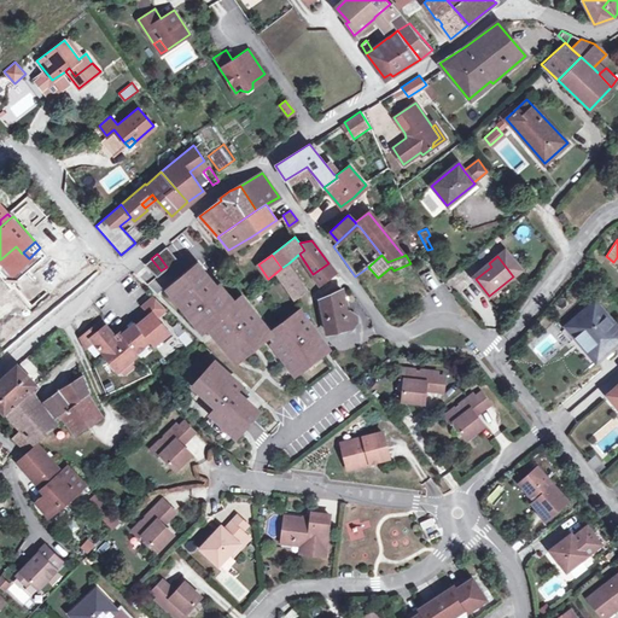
[(151,258),(145,263),(155,275),(161,270),(151,258)]
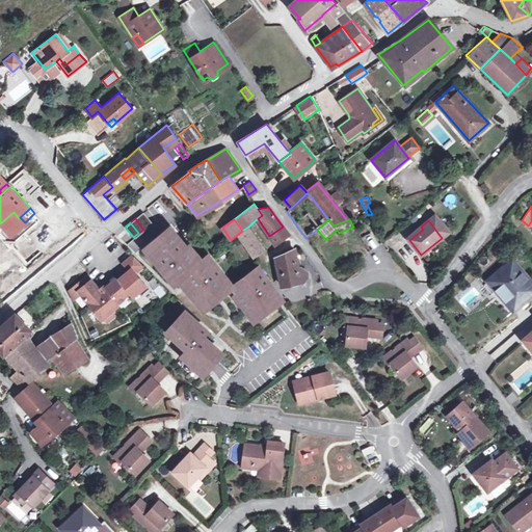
[(248,227),(242,231),(236,236),(253,259),(265,249),(248,227)]
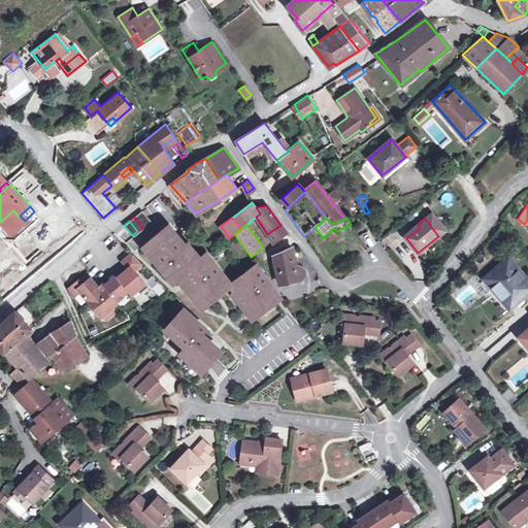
[(281,225),(267,234),(272,242),(275,240),(287,232),(281,225)]
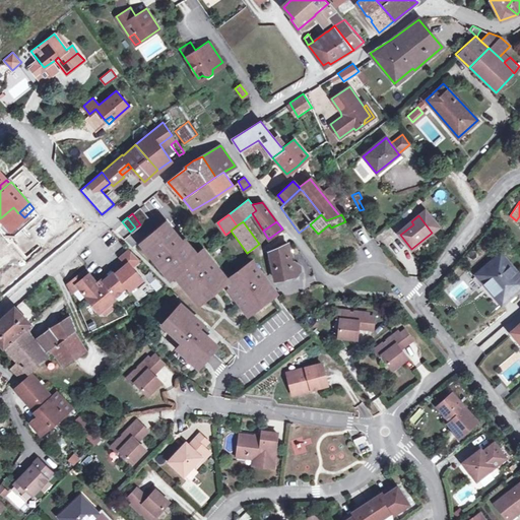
[(167,271),(171,276),(176,272),(196,256),(189,248),(184,252),(178,245),(181,242),(166,224),(146,241),(151,247),(148,249),(160,265),(164,263),(170,269),(167,271)]
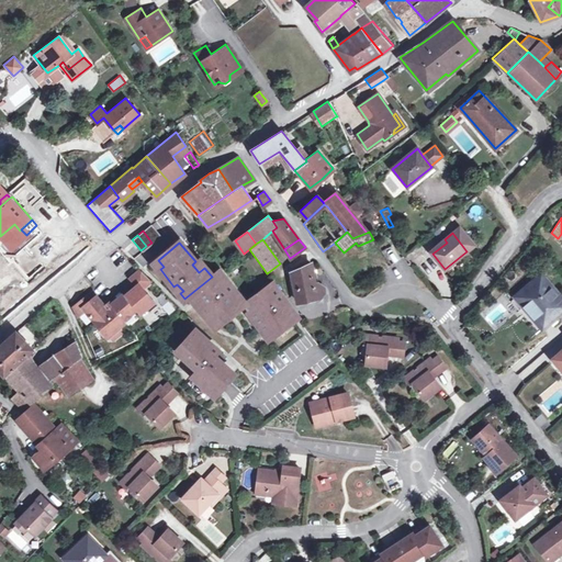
[(540,261),(548,272),(555,268),(548,256),(540,261)]
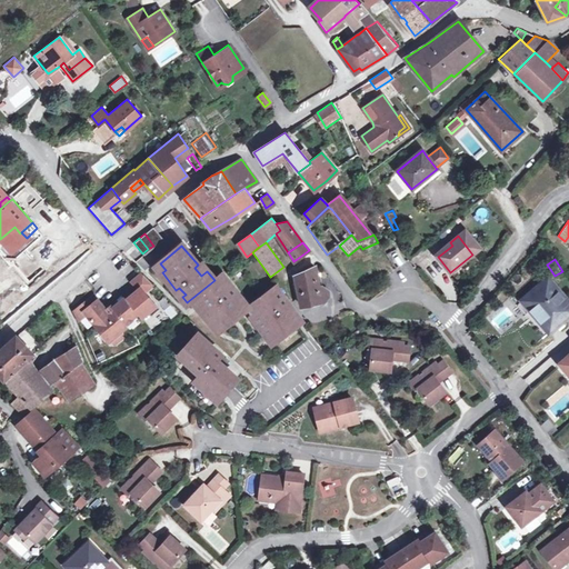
[(318,287),(315,267),(303,271),(295,276),(302,305),(323,300),(327,297),(327,289),(321,286),(318,287)]
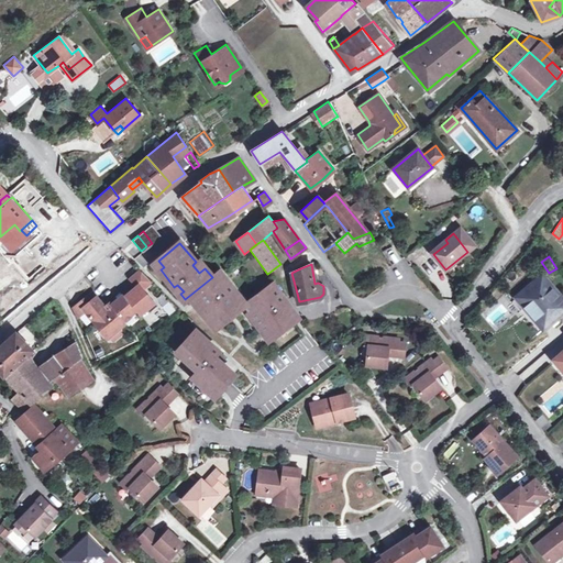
[(135,286),(123,297),(135,310),(139,313),(153,301),(141,288),(150,280),(140,271),(129,279),(135,286)]
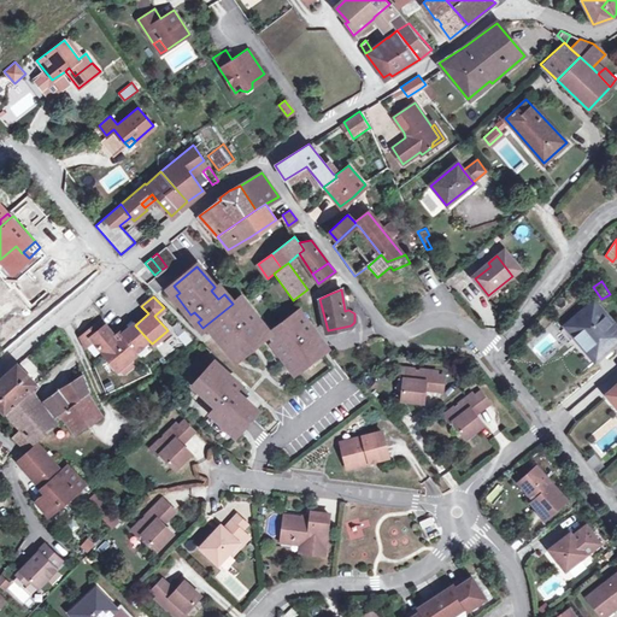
[(242,299),(240,297),(233,304),(209,323),(235,356),(266,329),(242,299)]
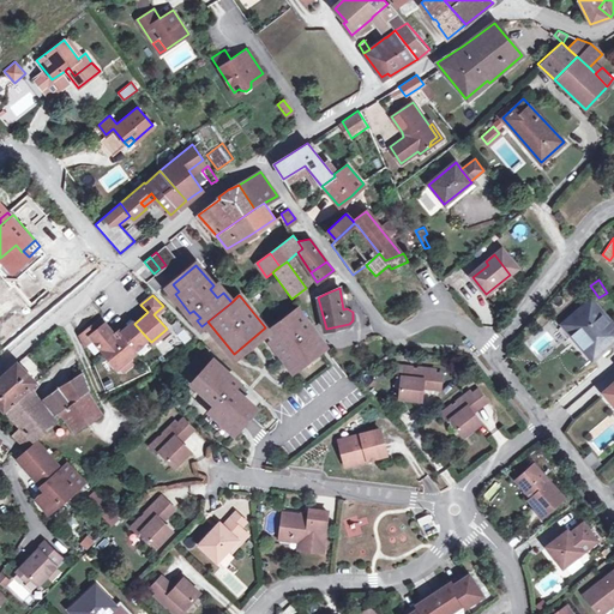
[(613,326),(593,301),(569,320),(597,354),(613,341),(613,326)]
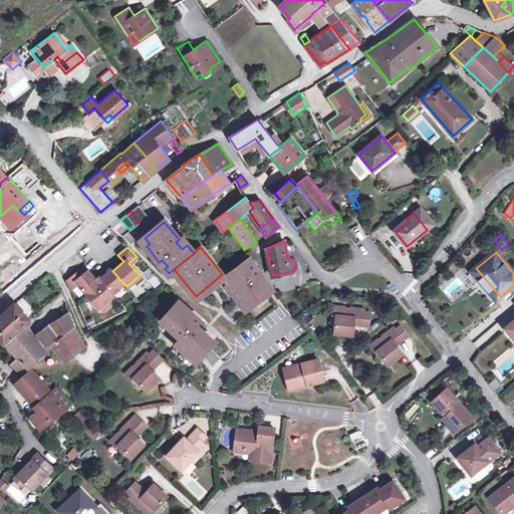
[(222,278),(245,309),(271,289),(273,288),(257,267),(251,258),(249,256),(249,257),(222,278)]
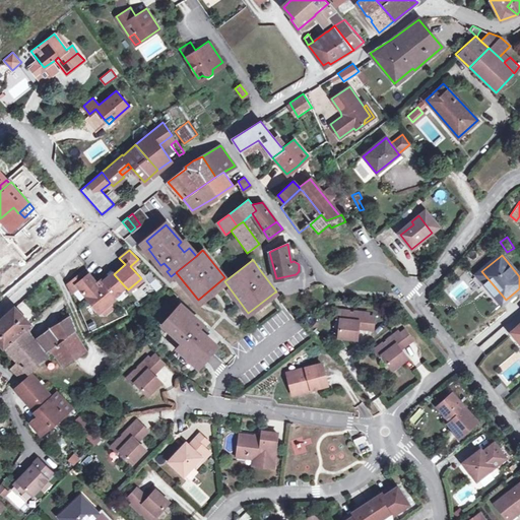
[(144,274),(149,269),(142,262),(137,267),(144,274)]
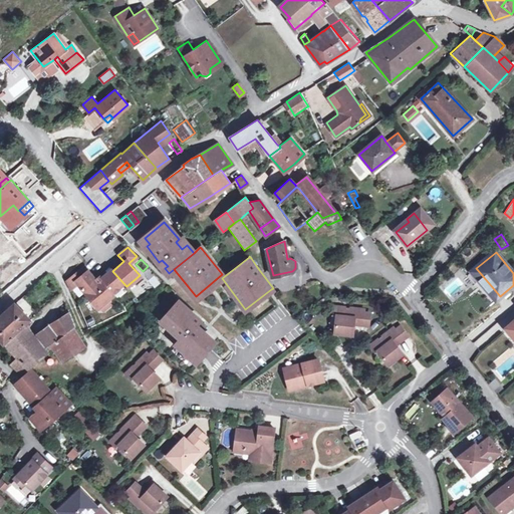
[(82,265),(64,281),(68,290),(76,283),(87,296),(90,293),(87,290),(96,282),(94,280),(82,265)]
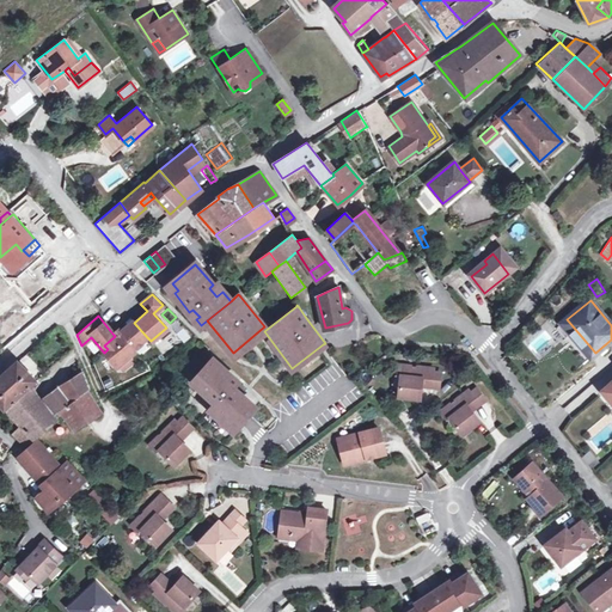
[(133,319),(118,330),(134,349),(147,337),(134,323),(133,319)]
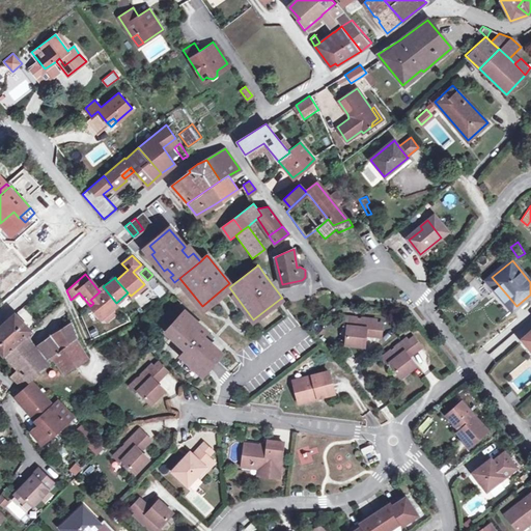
[(512,310),(516,306),(492,277),(487,280),(512,310)]
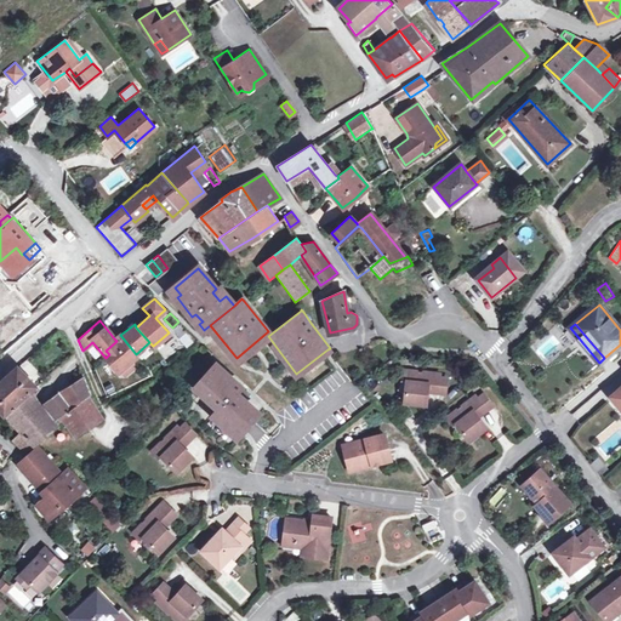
[(137,355),(136,354),(120,335),(119,334),(114,339),(117,341),(106,351),(109,354),(106,358),(118,372),(120,370),(129,363),(137,355)]
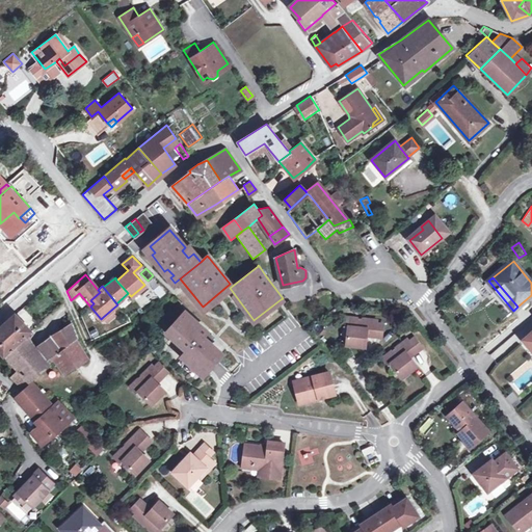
[(302,327),(281,299),(254,320),(253,321),(275,349),(302,327)]
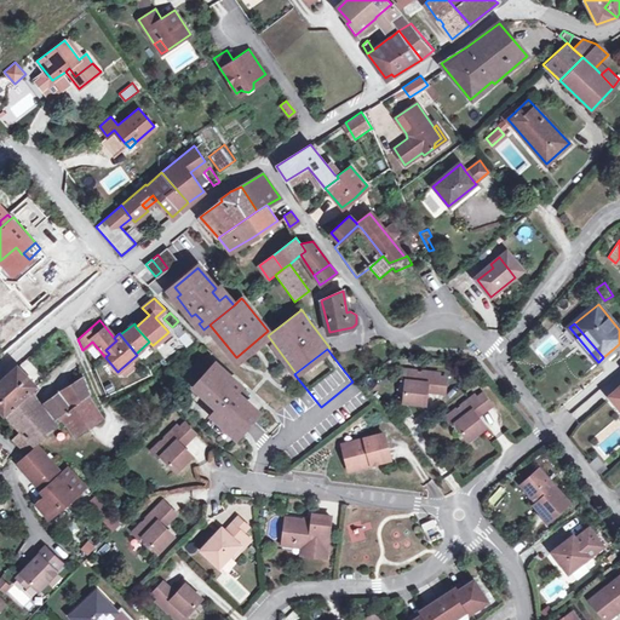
[(108,374),(114,368),(108,360),(101,366),(108,374)]
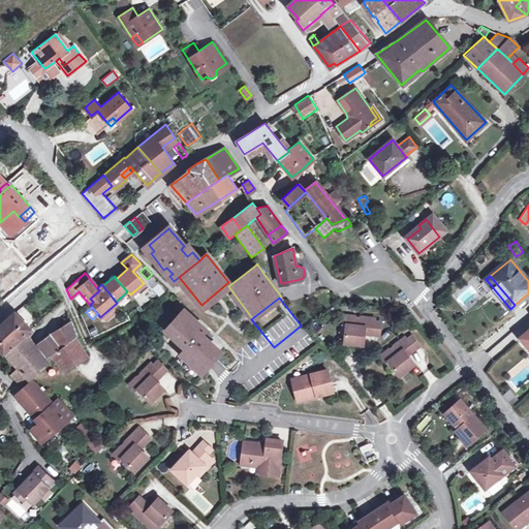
[(110,309),(102,315),(105,319),(113,313),(110,309)]
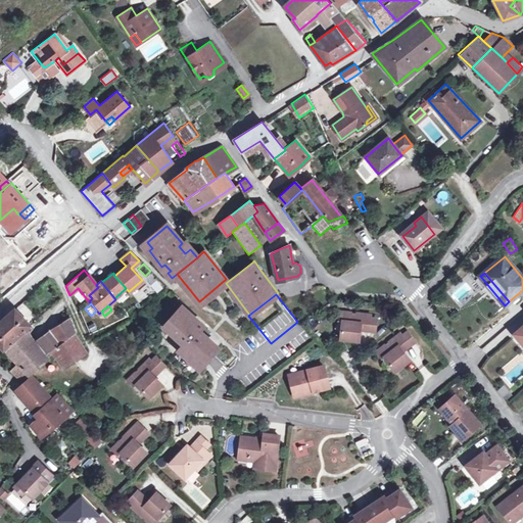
[(211,353),(218,346),(205,335),(203,333),(207,329),(183,305),(169,320),(176,327),(174,329),(186,341),(180,347),(186,352),(184,354),(188,351),(194,357),(192,359),(199,366),(201,364),(211,353)]
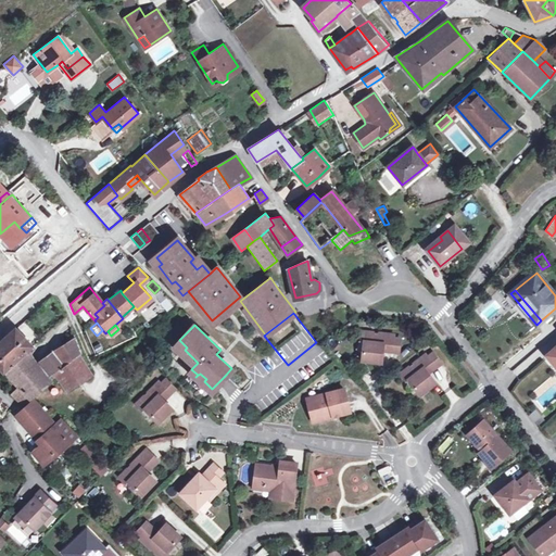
[(0,341),(0,368),(3,371),(25,352),(28,349),(32,345),(15,328),(0,341)]
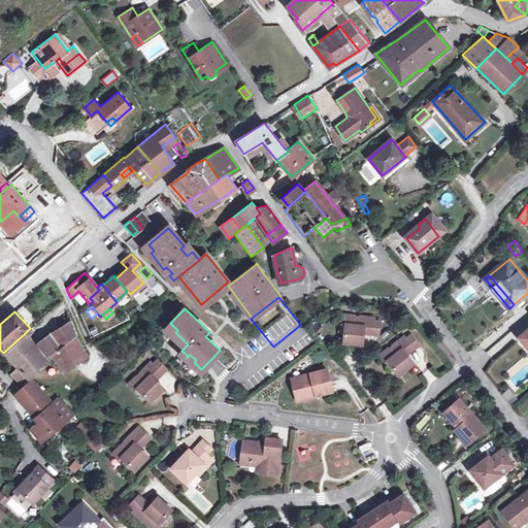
[(363,331),(370,332),(372,320),(372,317),(343,315),(342,324),(344,324),(342,341),(360,343),(363,331)]
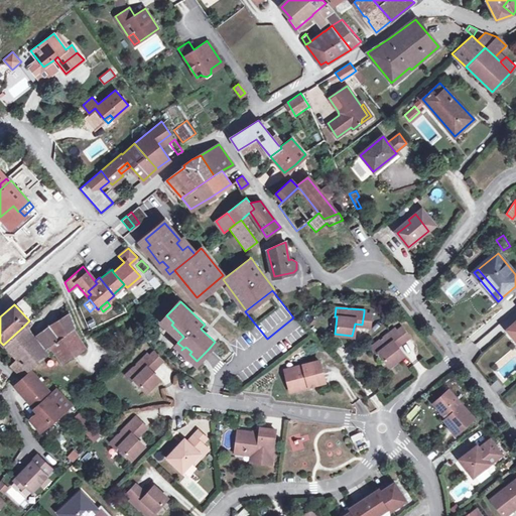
[(45,348),(49,345),(73,329),(74,328),(68,310),(62,311),(65,317),(50,326),(36,336),(45,348)]
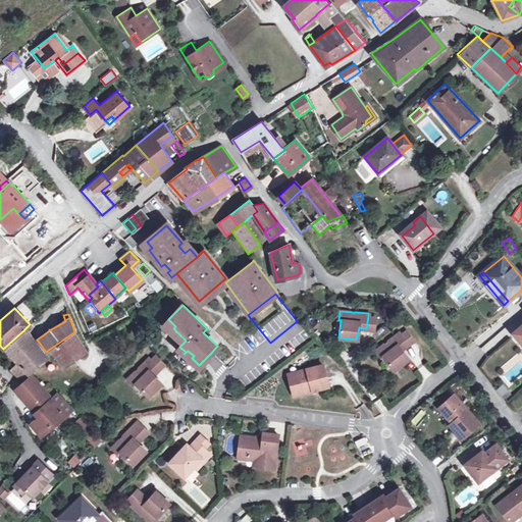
[(375,317),(368,316),(366,328),(366,329),(374,330),(375,317)]
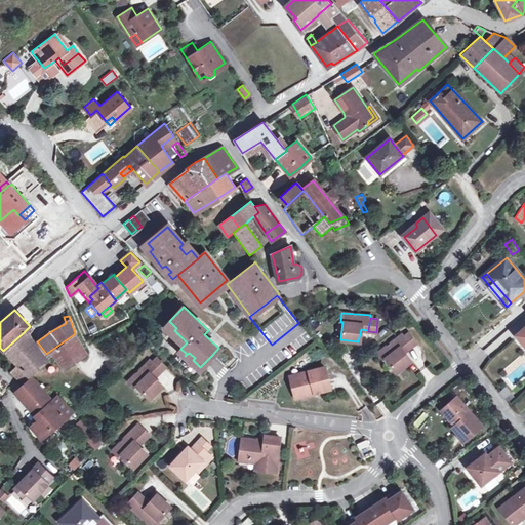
[(169,321),(167,323),(174,330),(176,328),(169,321)]
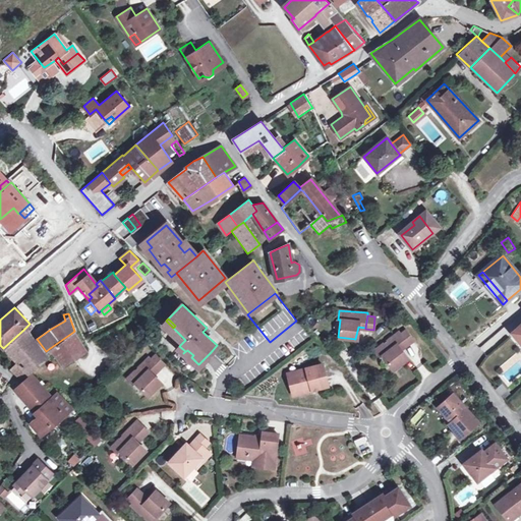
[(520,326),(512,333),(520,344),(520,326)]
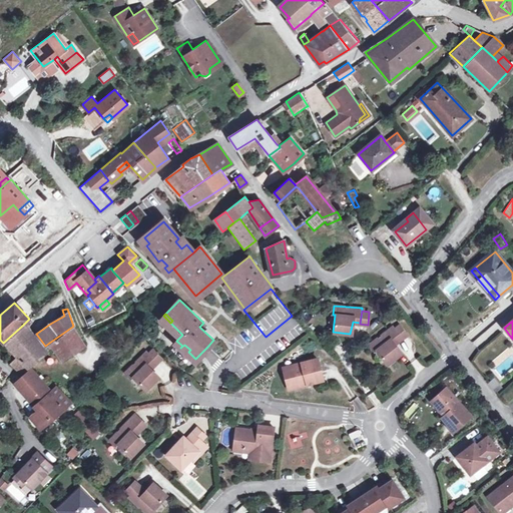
[(26,327),(23,325),(3,343),(17,358),(9,364),(19,374),(28,368),(36,361),(33,356),(43,348),(35,336),(26,327)]
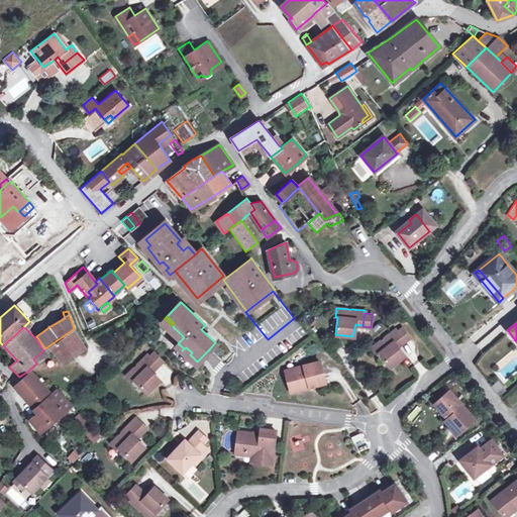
[(402,327),(395,332),(402,341),(403,342),(409,337),(402,327)]
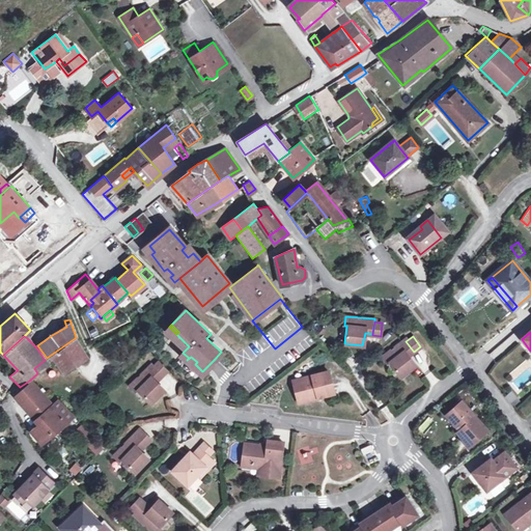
[(85,355),(75,338),(51,355),(63,371),(85,355)]
